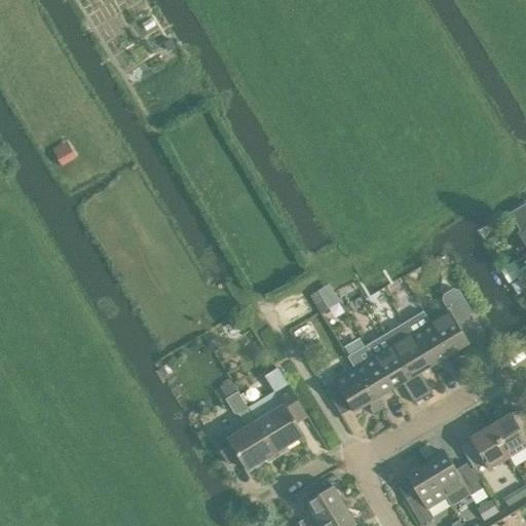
[(64,145),(52,151),(62,166),(72,160),(64,145)]
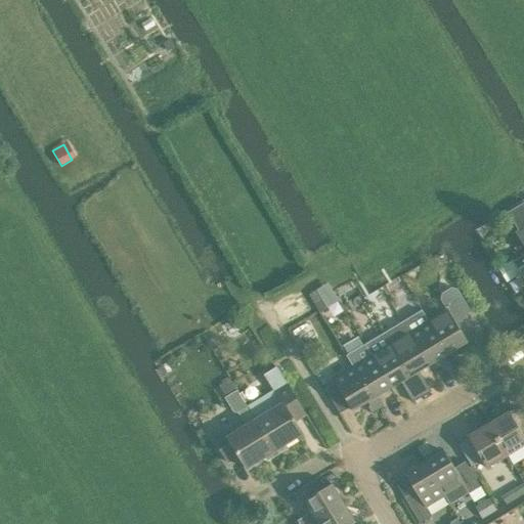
[(523,246),(523,255),(514,262),(523,278),(523,203),(508,213),(517,229),(515,230),(523,246)]
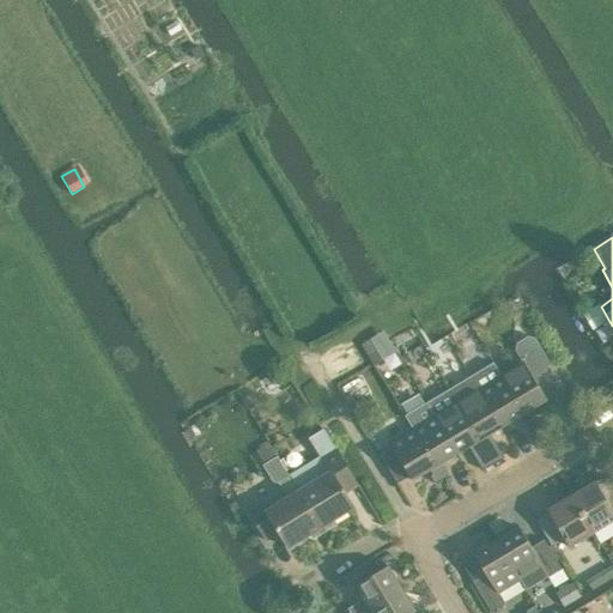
[(502,374),(533,424),(538,420),(534,414),(532,413),(529,410),(547,399),(547,398),(559,390),(545,366),(547,357),(535,337),(528,335),(517,343),(515,349),(523,360),(502,374)]
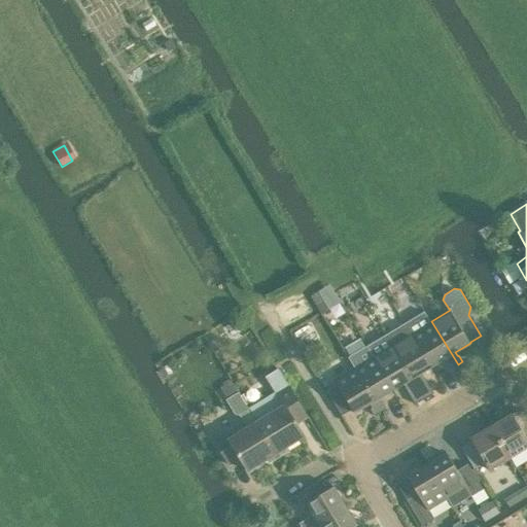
[(328,309),(318,291),(311,295),(321,313),(328,309)]
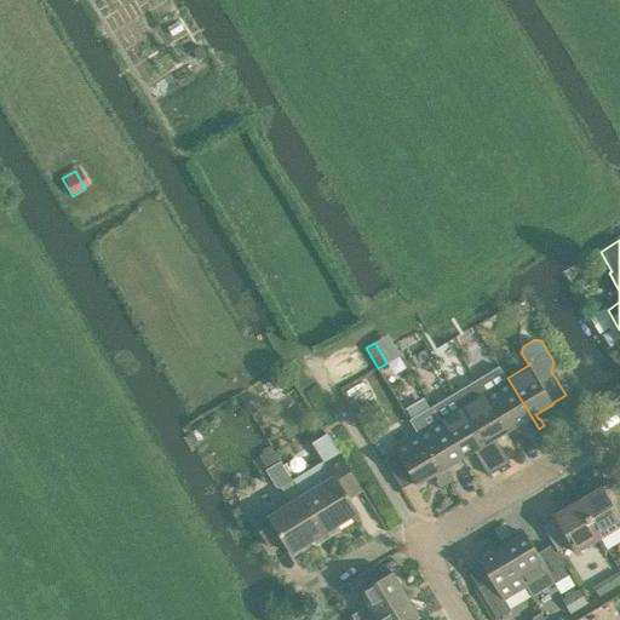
[(484,391),(509,430),(523,422),(526,425),(526,428),(529,435),(539,429),(507,378),(484,391)]
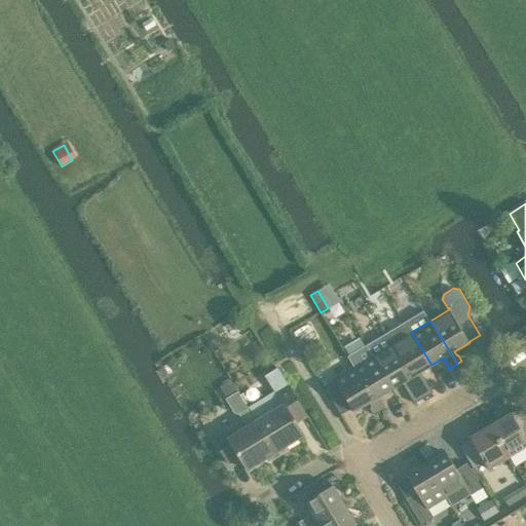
[(392,343),(424,397),(431,392),(419,372),(431,365),(411,332),(392,343)]
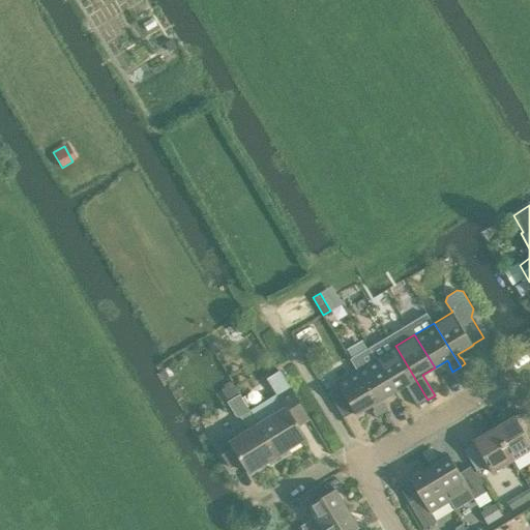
[(377,357),(396,390),(404,386),(416,407),(428,400),(395,346),(377,357)]
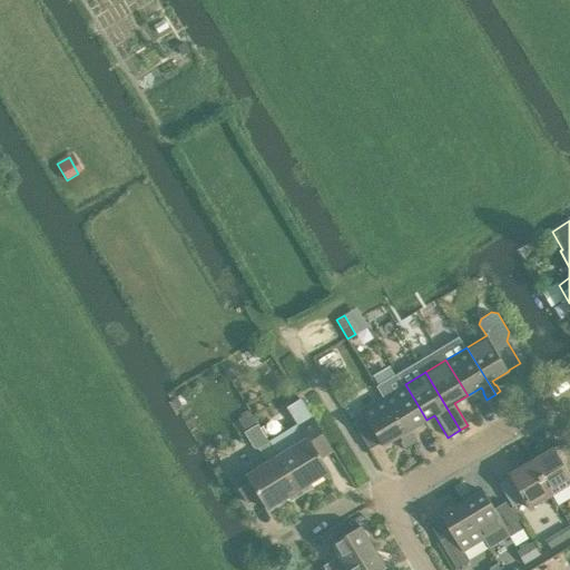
[(377,386),(383,397),(412,444),(418,441),(414,434),(412,434),(410,430),(426,420),(405,384),(399,373),(377,386)]
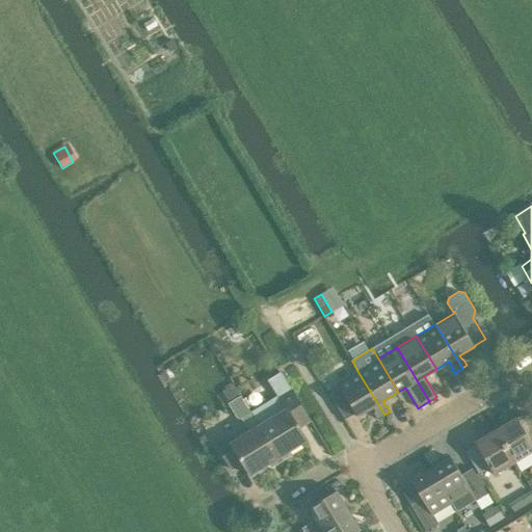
[(384,415),(357,371),(338,382),(340,388),(329,394),(344,419),(355,413),(357,417),(372,407),(374,411),(374,413),(377,419),(384,415)]
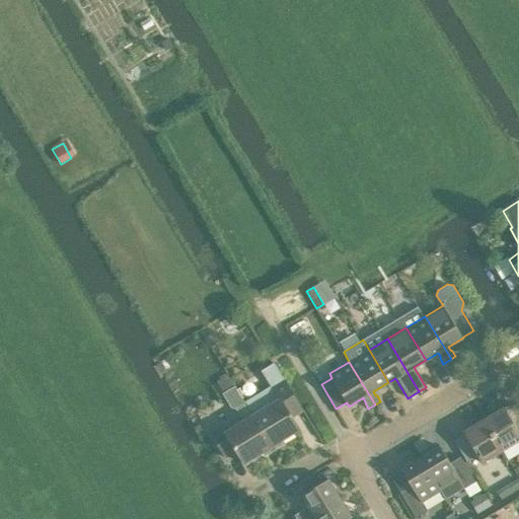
[(272,446),(298,430),(291,417),(301,411),(273,363),(262,370),(271,385),(244,401),(272,446)]
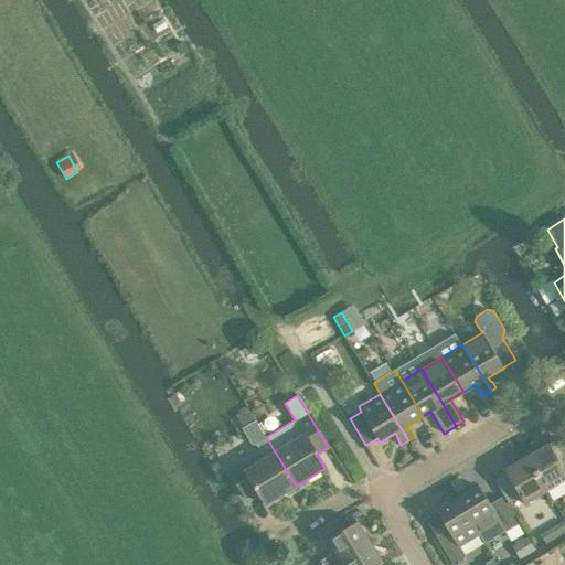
[(247,407),(235,415),(243,427),(254,419),(247,407)]
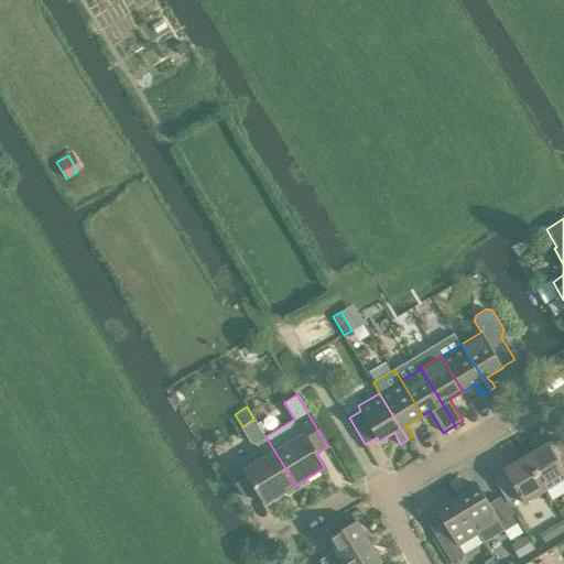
[(295,485),(266,436),(264,437),(253,419),(242,426),(241,426),(250,442),(256,443),(264,456),(245,468),(240,462),(228,469),(245,497),(255,490),(262,505),(295,485)]
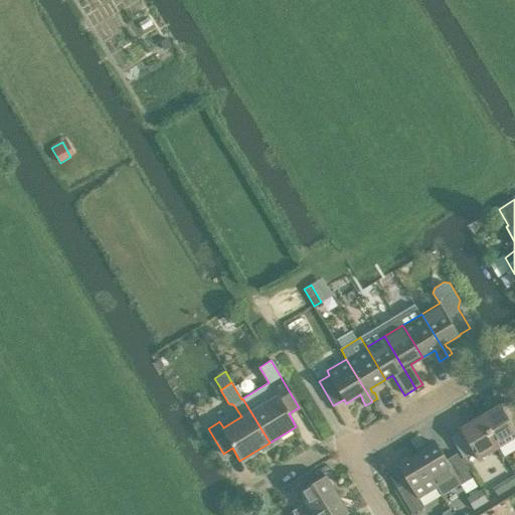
[(482,415),(500,446),(514,436),(514,427),(514,426),(514,425),(514,404),(512,399),(502,406),(501,403),(482,415)]
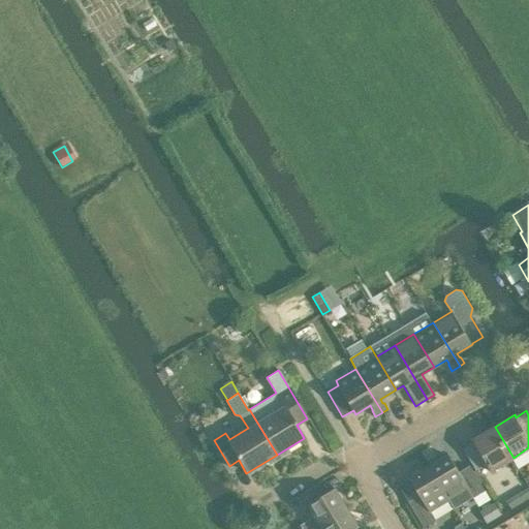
[(514,458),(495,427),(472,440),(473,442),(463,448),(476,470),(487,464),(491,471),(514,458)]
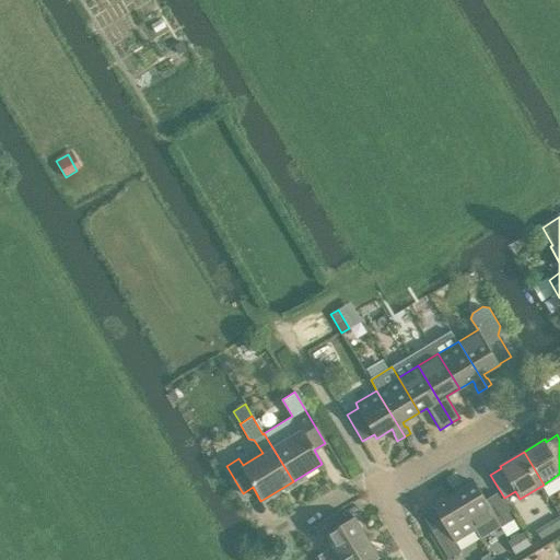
[(454,493),(463,509),(475,528),(494,517),(500,527),(513,520),(497,492),(485,499),(474,481),(454,493)]
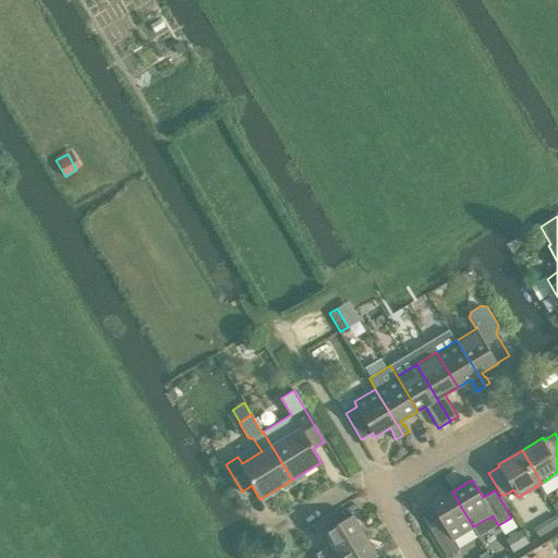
[(473,526),(461,507),(452,492),(431,505),(441,522),(429,529),(446,556),(459,548),(452,538),(473,526)]
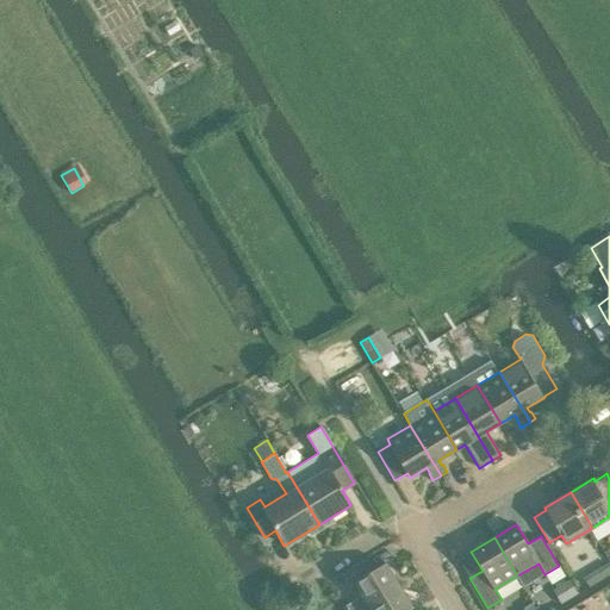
[(348,609),(360,609),(400,586),(386,562),(374,570),(366,556),(341,572),(349,587),(354,584),(361,596),(346,605),(348,609)]
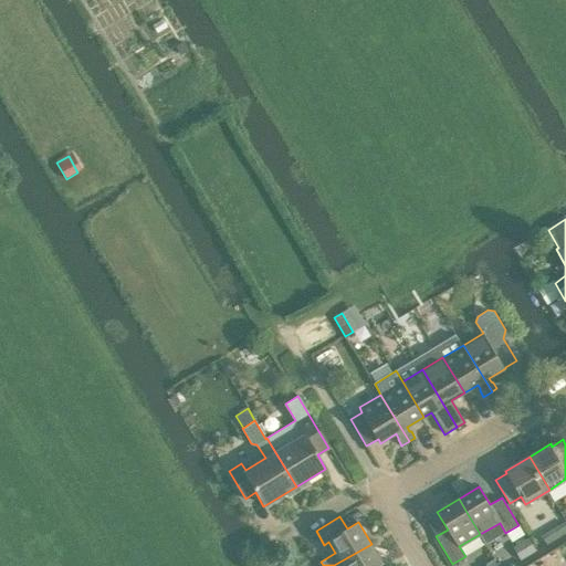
[(545,544),(565,531),(565,525),(564,522),(541,536),(545,544)]
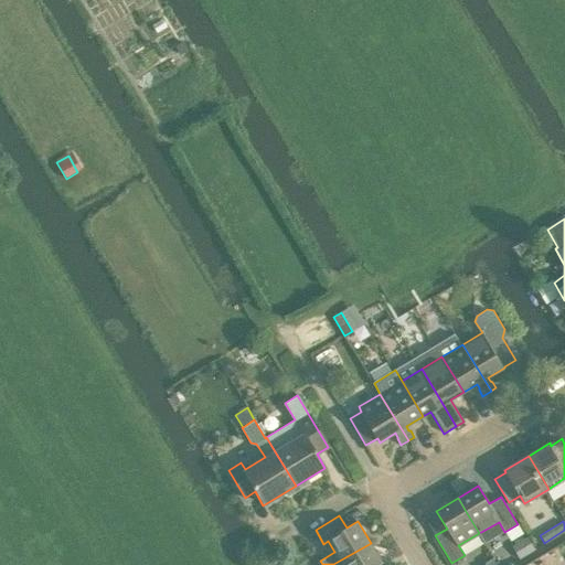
[(526,539),(512,546),(520,558),(534,551),(526,539)]
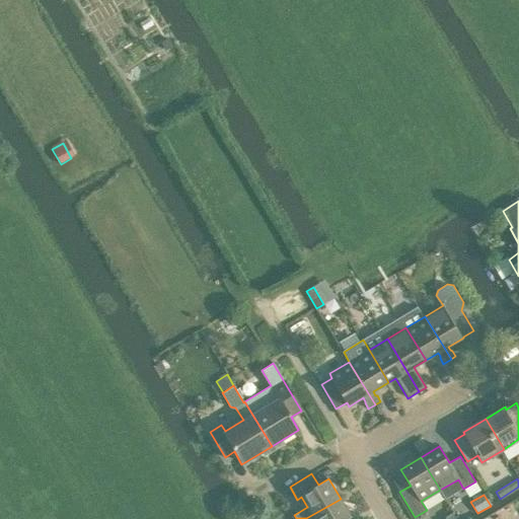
[(348,518),(352,517),(341,499),(306,518),(348,518)]
